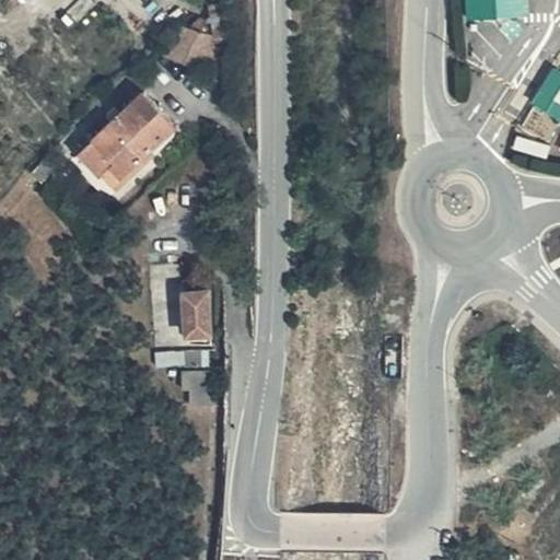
[(464,0),(465,19),(529,15),(527,0),(464,0)]
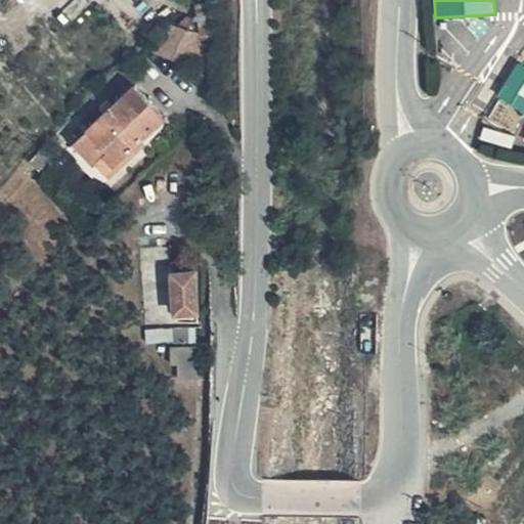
[(180,18),(182,25),(178,39),(160,34),(143,52),(194,68),(202,70),(208,38),(210,8),(190,5),(187,20),(180,18)]
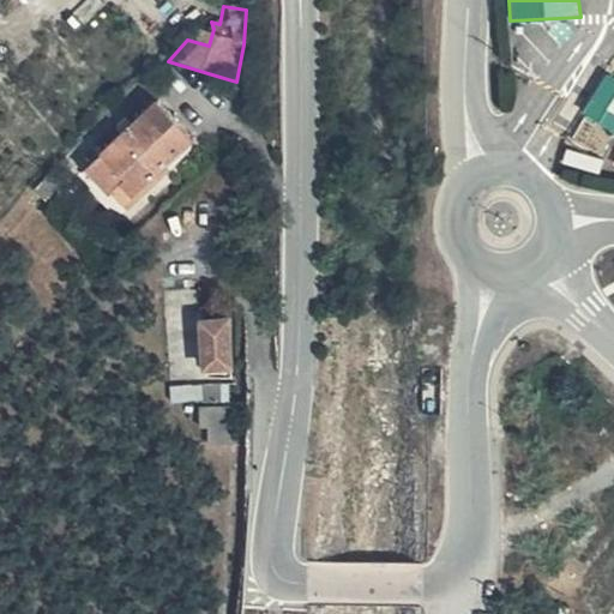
[(209,46),(214,29),(211,22),(205,20),(187,40),(209,46)]
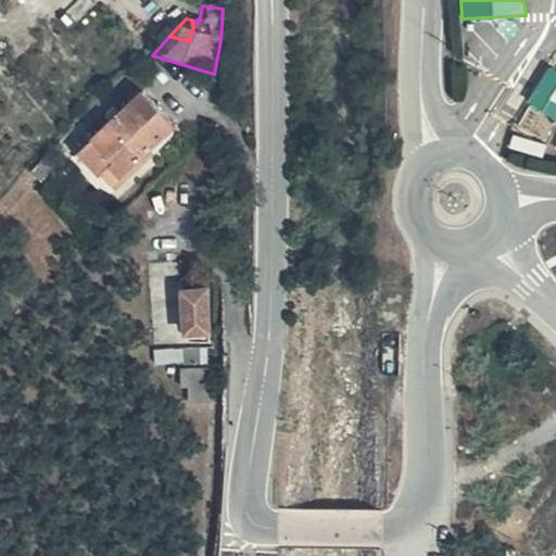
[(528,115),(555,128),(555,96),(543,89),(528,115)]
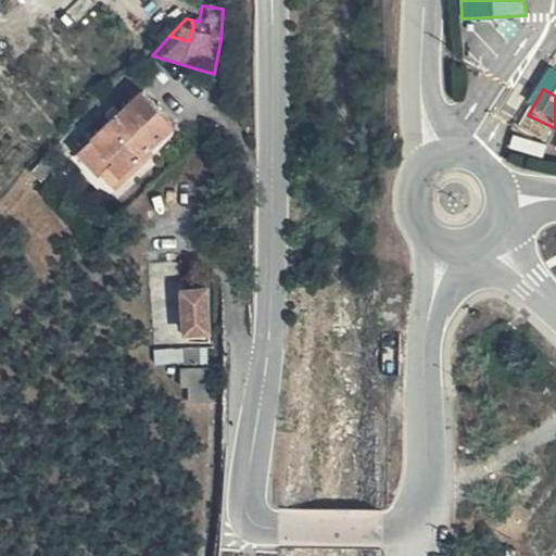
[(76,156),(102,185),(108,191),(173,131),(166,124),(141,97),(76,156)]
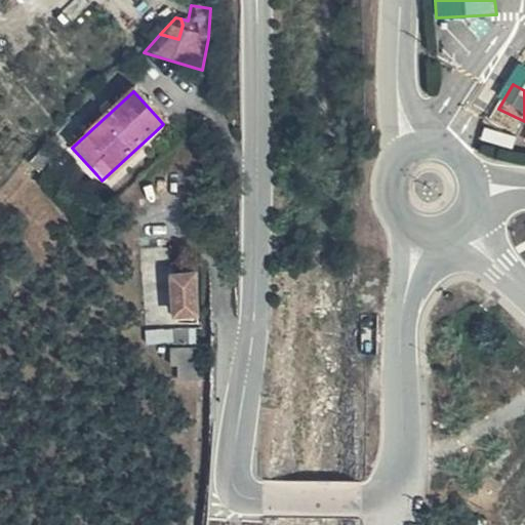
[(35,157),(32,159),(26,165),(35,175),(41,169),(44,167),(35,157)]
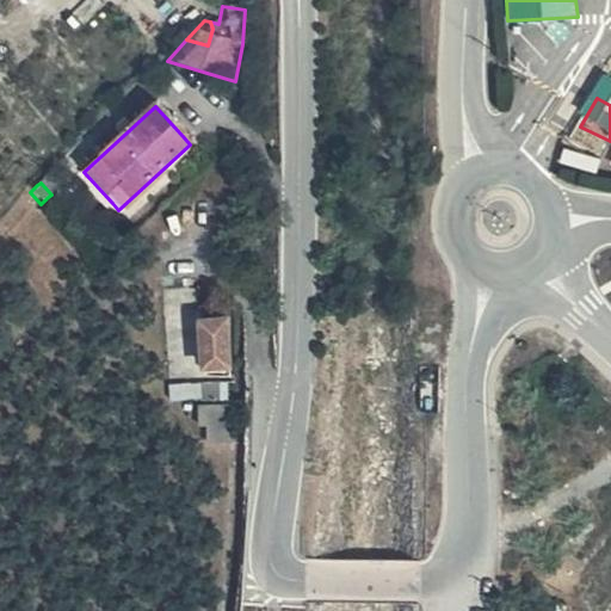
[(184,359),(213,358),(210,313),(181,314),(184,359)]
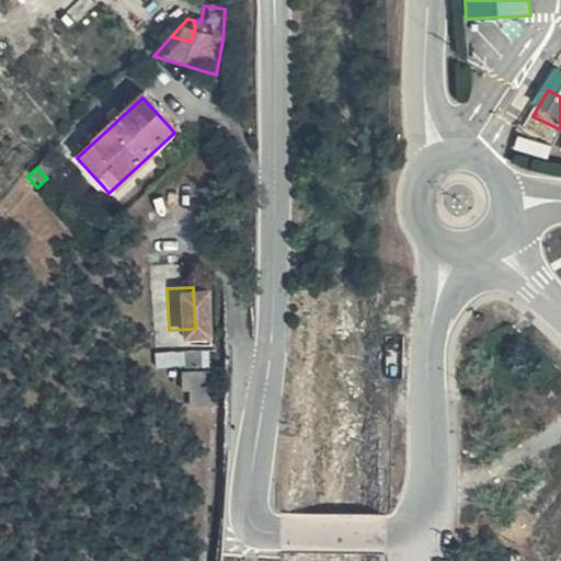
[(201,367),(196,367),(172,369),(174,387),(178,387),(179,402),(203,400),(202,389),(201,367)]
